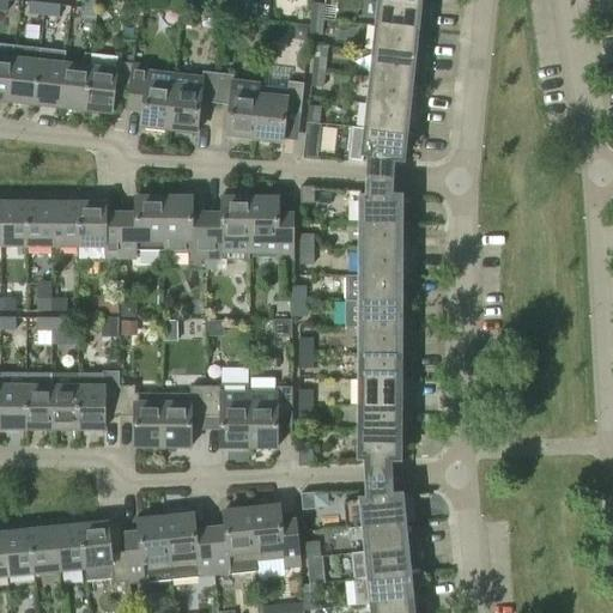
[(327,0),(327,25),(337,25),(337,0),(327,0)]
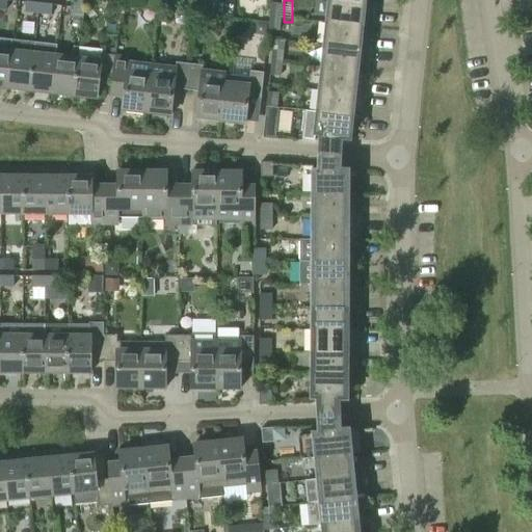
[(362,3),(328,0),(326,23),(361,26),(363,12),(361,12),(362,3)]
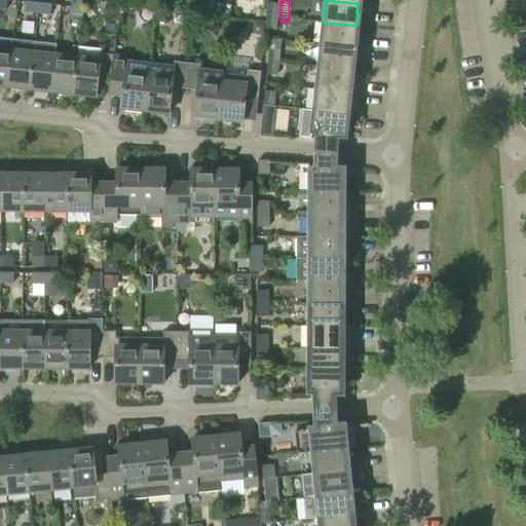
[(37,13),(38,3),(26,2),(25,12),(37,13)]
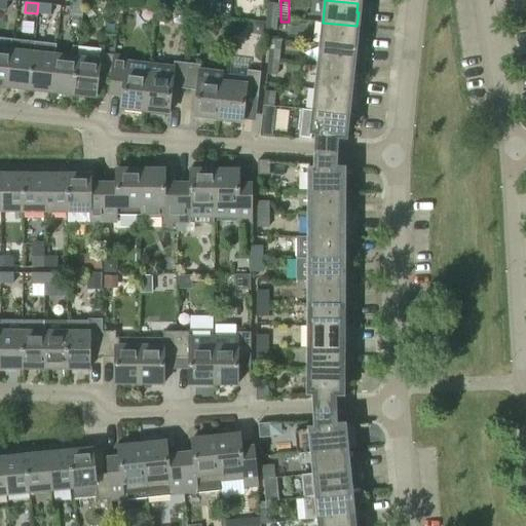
[(51,5),(38,3),(37,13),(50,15),(51,5)]
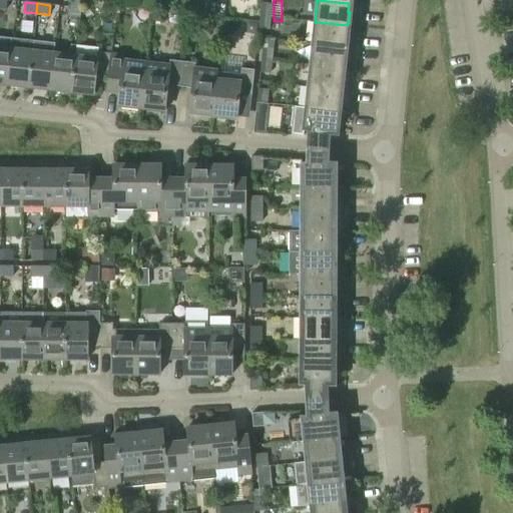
[(262,3),(260,16),(270,17),(272,4),(262,3)]
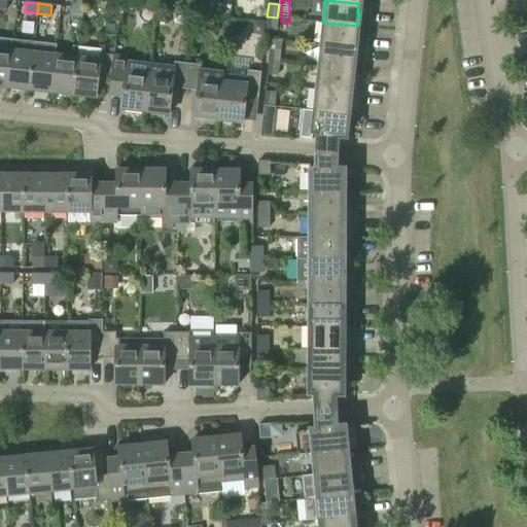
[(83,5),(73,4),(71,16),(81,19),(83,5)]
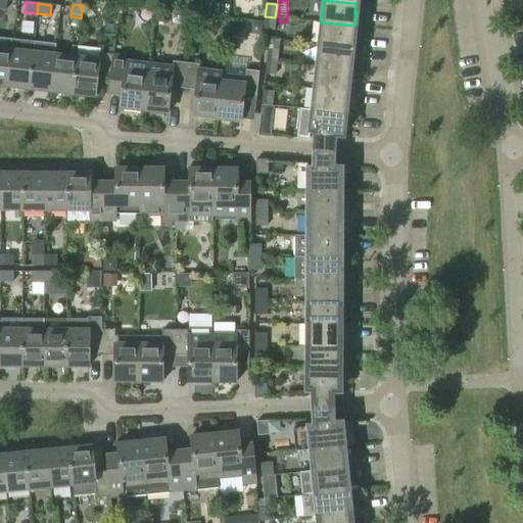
[(275,17),(265,16),(264,29),(274,30),(275,17)]
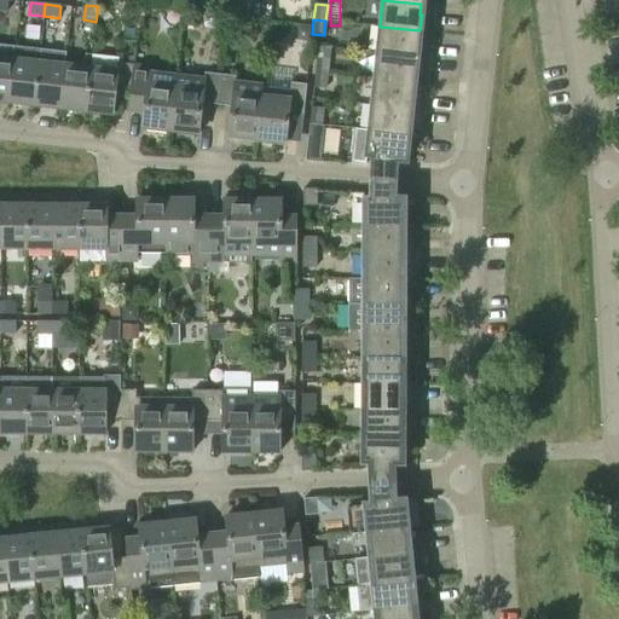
[(420,30),(380,27),(377,52),(415,56),(416,46),(418,46),(420,30)]
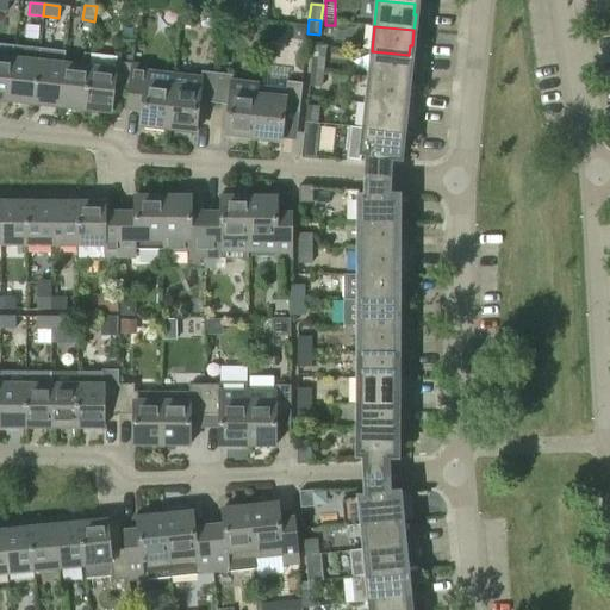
[(294,27),(293,36),(297,41),(305,42),(306,30),(306,29),(294,27)]
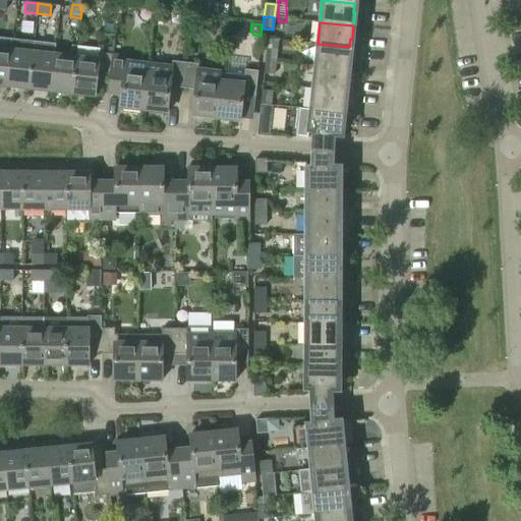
[(0,39),(0,84),(6,85),(12,41),(0,39)]
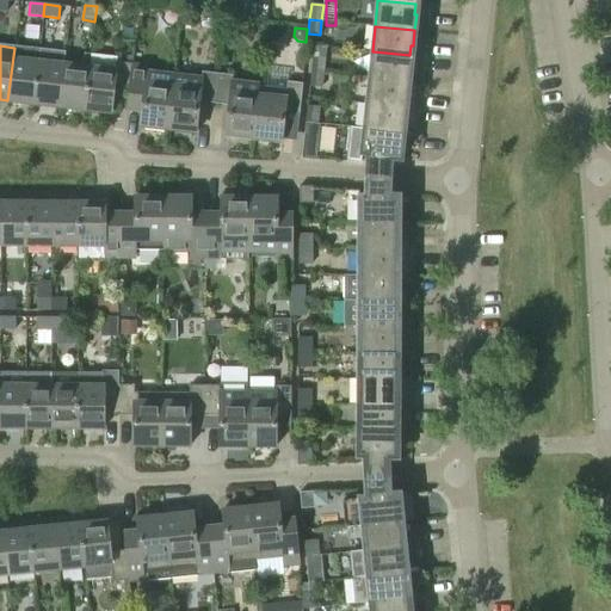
[(39,50),(14,48),(7,100),(34,103),(38,63),(39,50)]
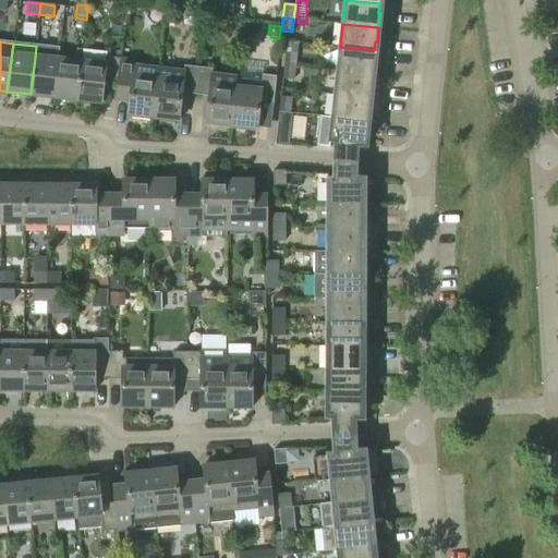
[(374,50),(340,47),(337,71),(373,74),(375,60),(373,60),(374,50)]
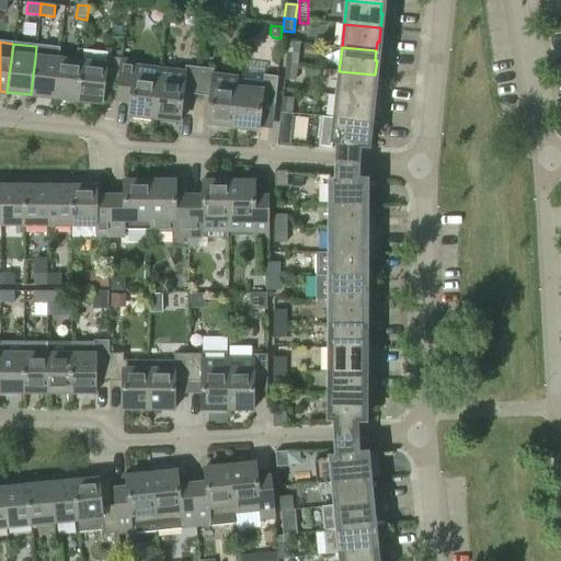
[(83,50),(82,64),(78,100),(103,103),(104,102),(102,101),(104,86),(117,87),(121,59),(106,57),(107,54),(83,50)]
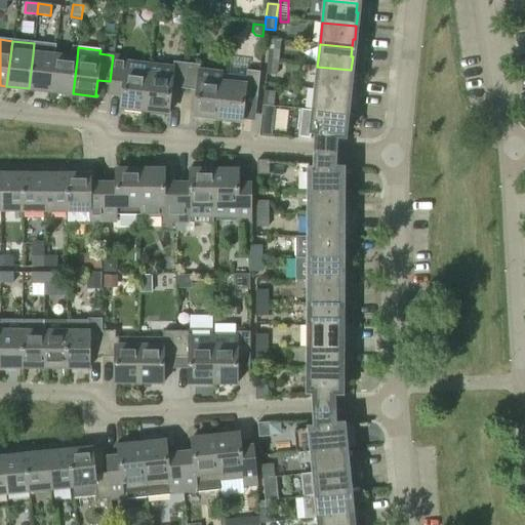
[(269,48),(268,61),(278,63),(279,49),(269,48)]
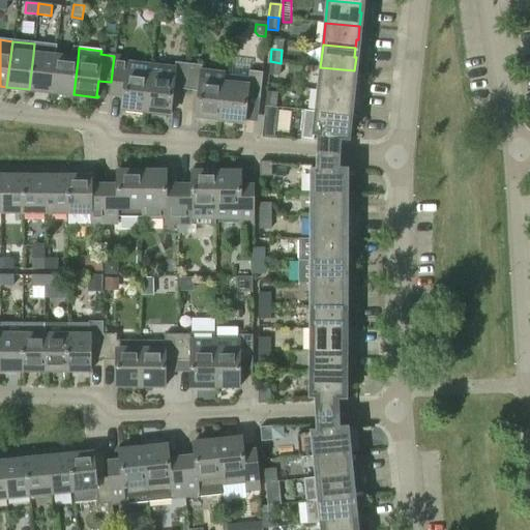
[(33,55),(29,89),(51,92),(55,57),(33,55)]
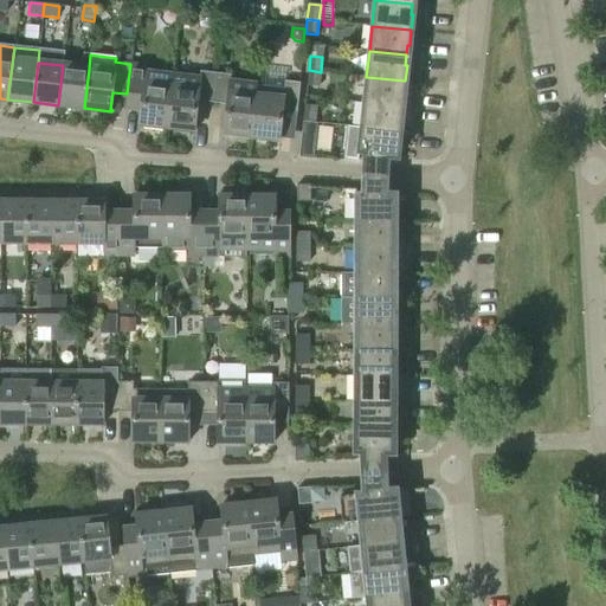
[(130,64),(127,94),(126,105),(141,108),(139,122),(137,122),(137,124),(166,127),(172,76),(144,72),(146,65),(130,64)]
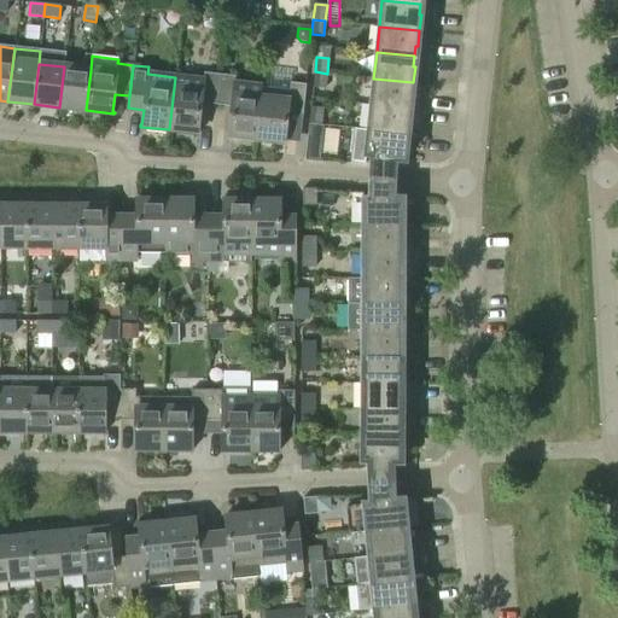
[(91,70),(64,66),(59,108),(86,110),(91,70)]
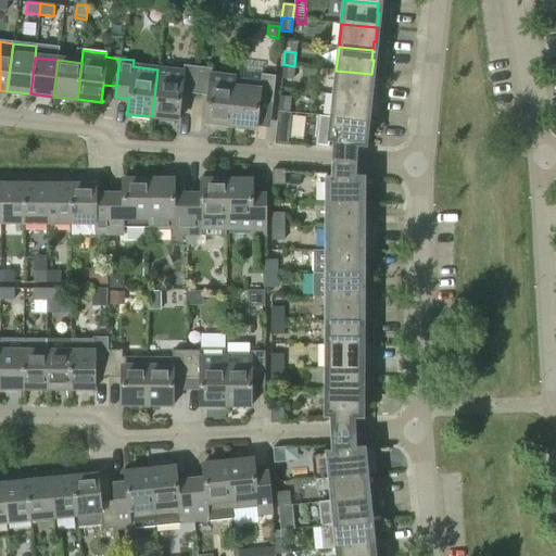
[(294,66),(283,64),(281,78),(292,79),(294,66)]
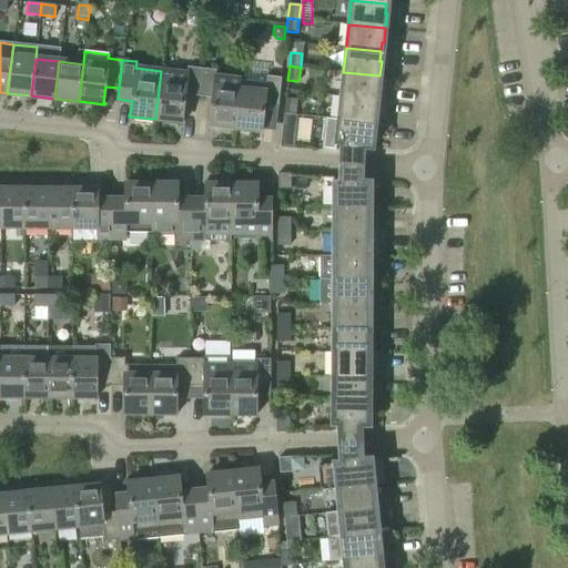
[(161,71),(155,119),(183,122),(183,121),(182,121),(184,94),(199,97),(202,69),(188,67),(186,74),(161,71)]
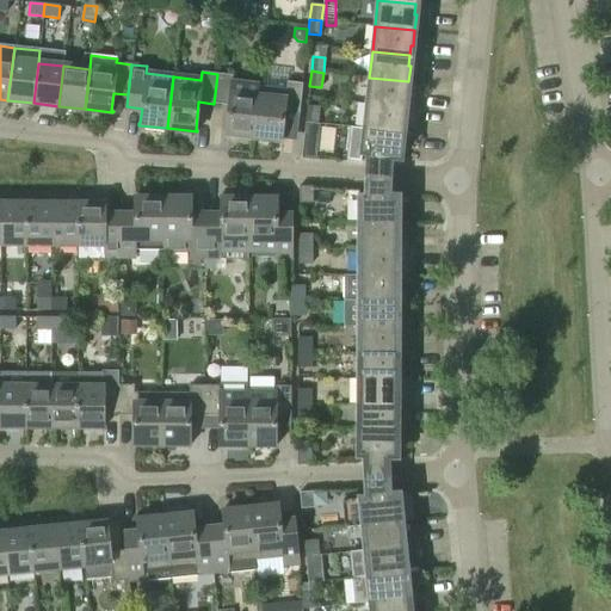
[(217,74),(214,104),(228,105),(226,134),(223,133),(223,135),(253,137),(259,86),(232,82),(233,75),(217,74)]
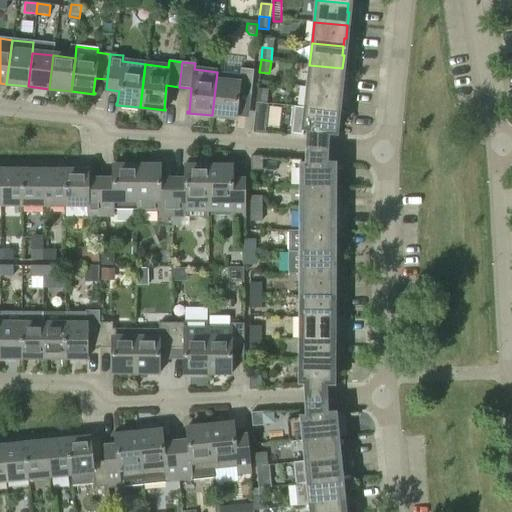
[(309,65),(307,86),(338,89),(339,81),(341,81),(342,68),(309,65)]
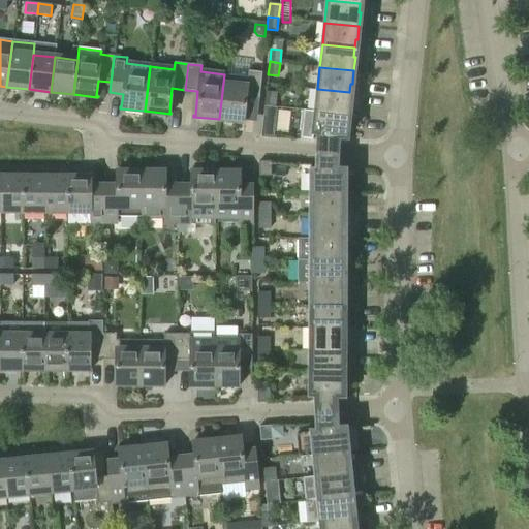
[(248,78),(224,74),(219,119),(245,122),(245,121),(243,121),(246,97),(259,98),(261,72),(249,70),(248,78)]
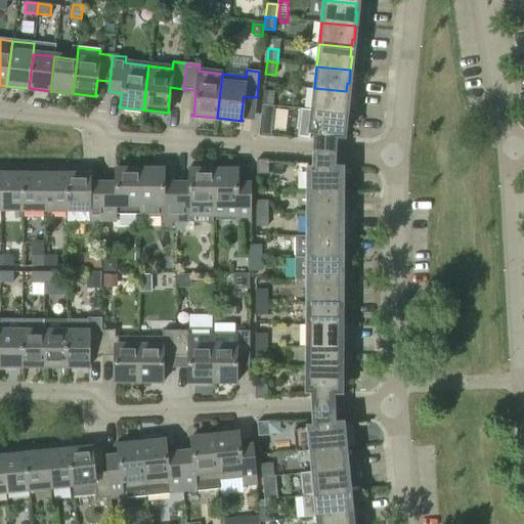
[(314,88),(312,110),(346,114),(347,100),(345,100),(346,91),(314,88)]
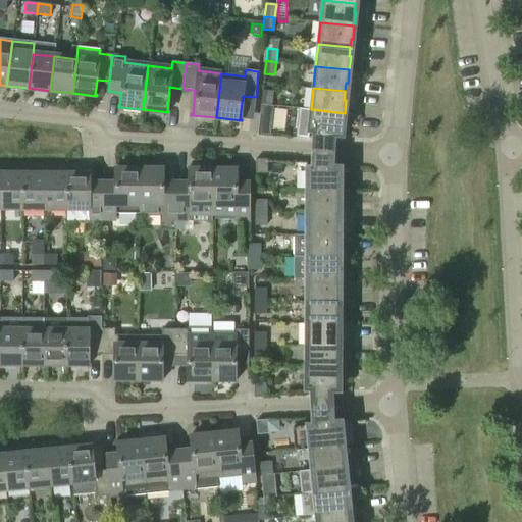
[(271,106),(272,93),(262,91),(261,104),(271,106)]
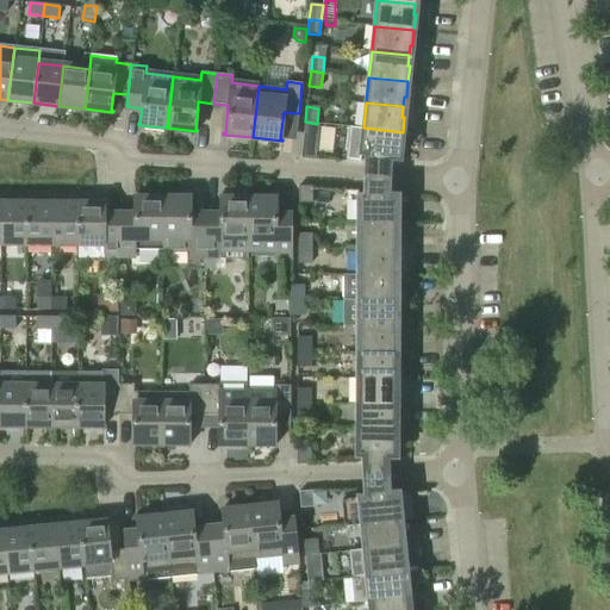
[(403,132),(363,128),(360,155),(367,155),(366,176),(393,178),(394,159),(399,160),(399,153),(398,153),(398,148),(400,148),(403,132)]
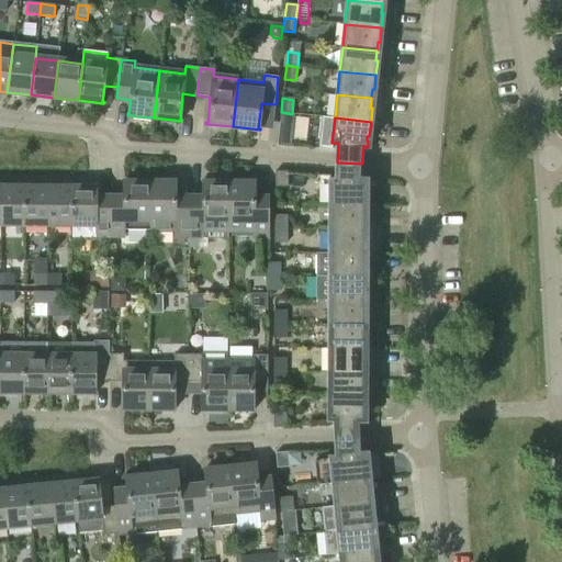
[(290,147),(292,132),(279,130),(277,146),(290,147)]
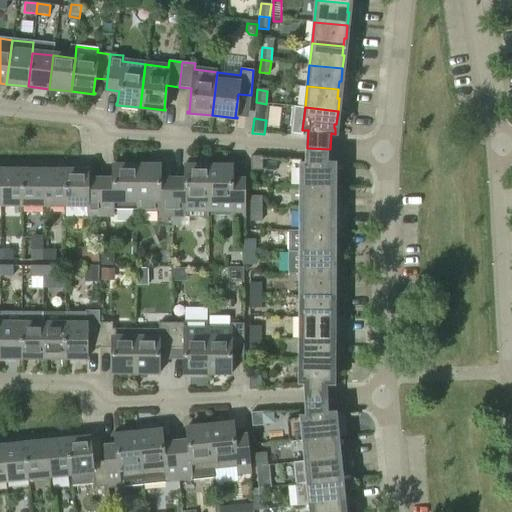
[(307,148),(306,165),(300,165),(300,187),(334,188),(334,175),(332,174),(332,170),(333,170),(333,165),(329,165),(330,149),(307,148)]
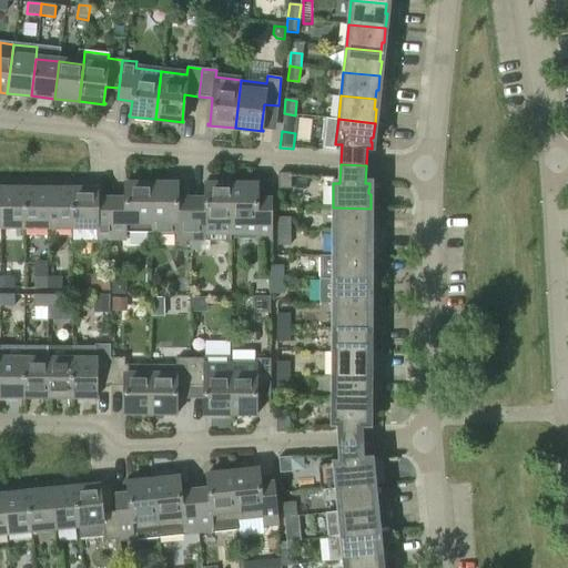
[(279,189),(291,189),(291,173),(279,173),(279,189)]
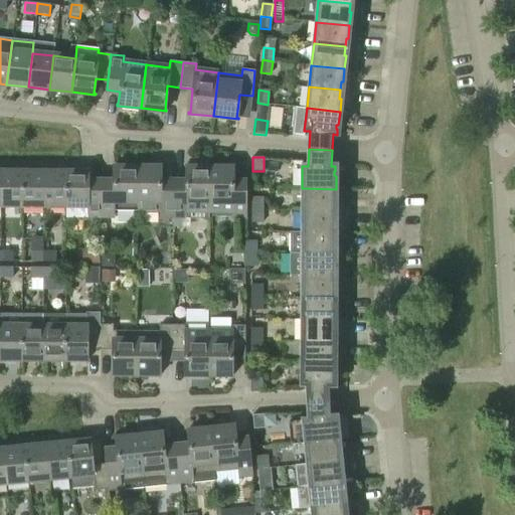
[(101,181),(101,217),(114,217),(114,211),(137,211),(137,167),(134,167),(134,166),(118,166),(118,167),(113,167),(113,168),(114,168),(114,181),(101,181)]
